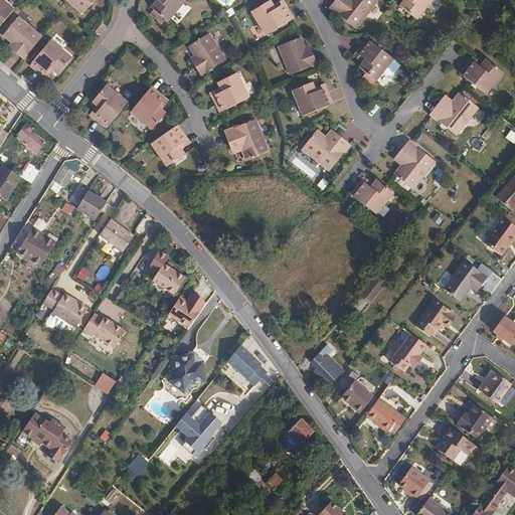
[(0,0),(0,27),(15,10),(2,0),(0,0)]
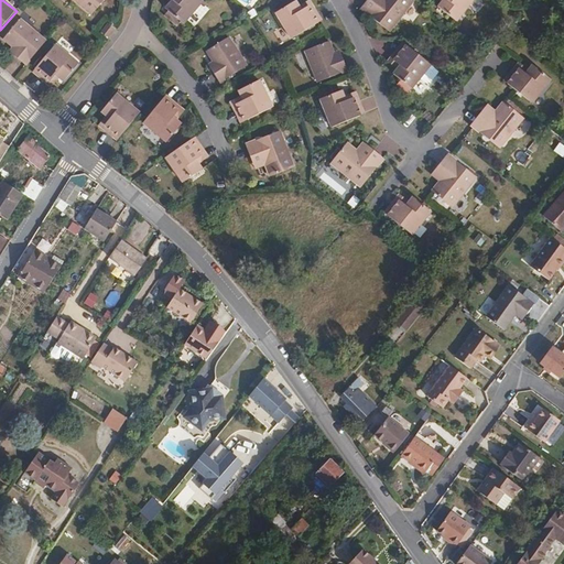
[(75,0),(93,14),(105,0),(75,0)]
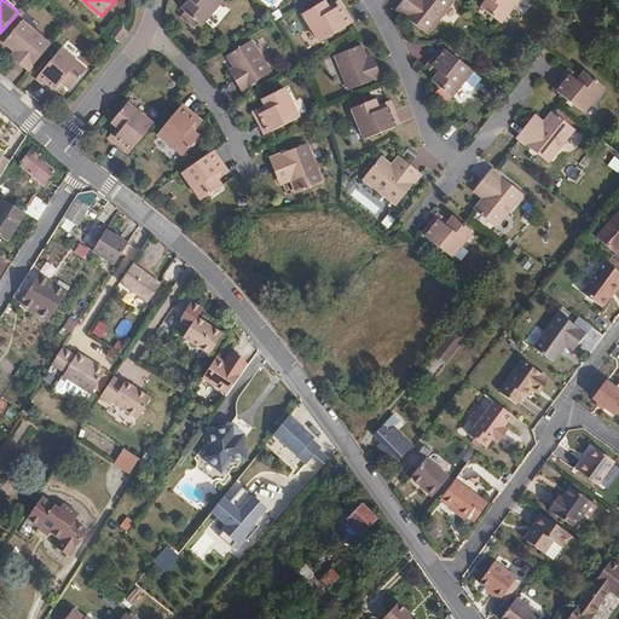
[(190,0),(191,0),(187,5),(183,10),(185,12),(200,25),(201,27),(224,1),(221,0),(190,0)]
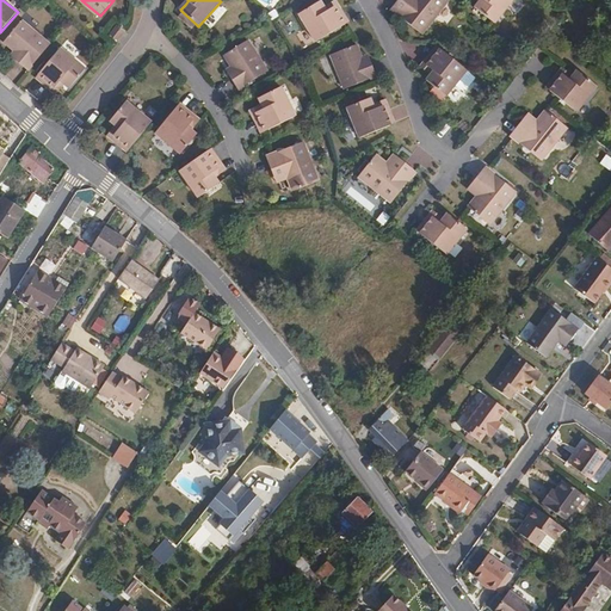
[(335,0),(334,0),(325,6),(327,11),(334,6),(338,5),(335,0)]
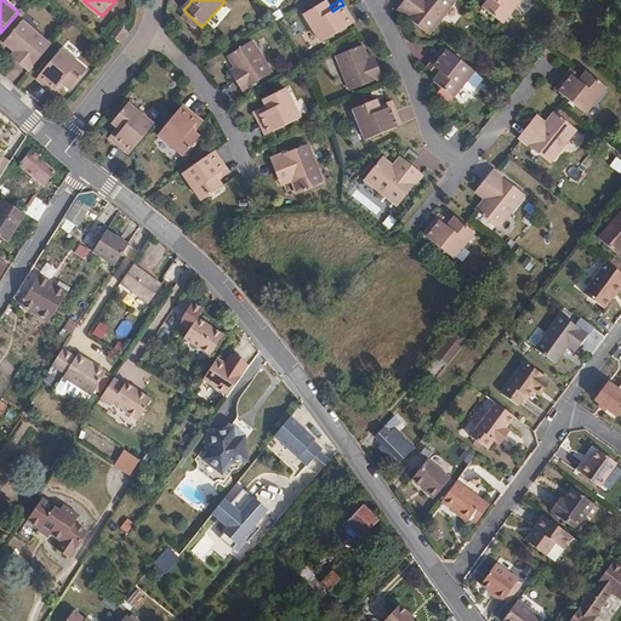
[(405,0),(398,10),(429,35),(456,1),(454,0),(405,0)]
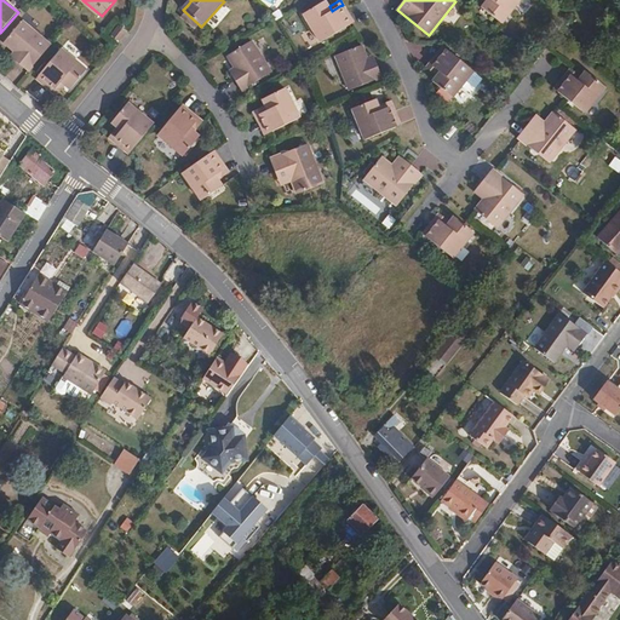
[(520,0),(488,0),(487,3),(482,7),(501,23),(520,0)]
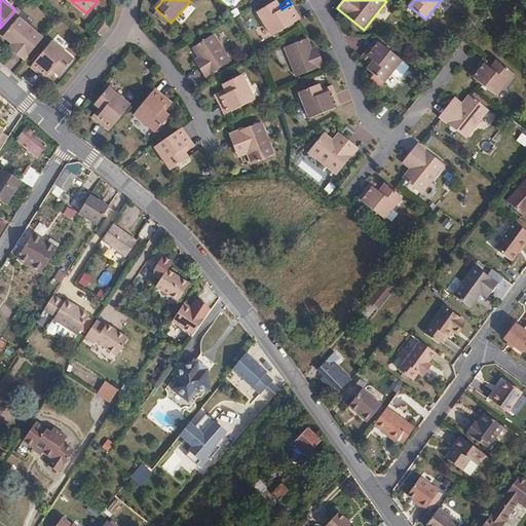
[(282,9),(279,5),(276,1),(258,12),(273,36),(298,21),(288,5),(282,9)]
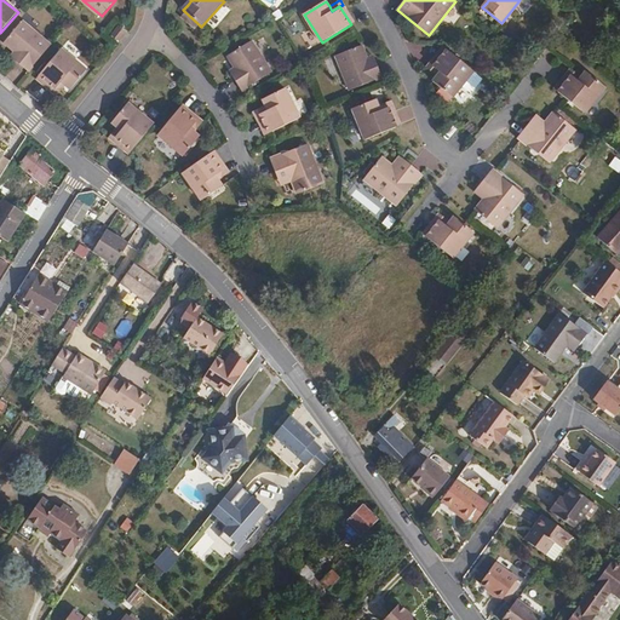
[(343,5),(339,6),(351,24),(355,22),(343,5)]
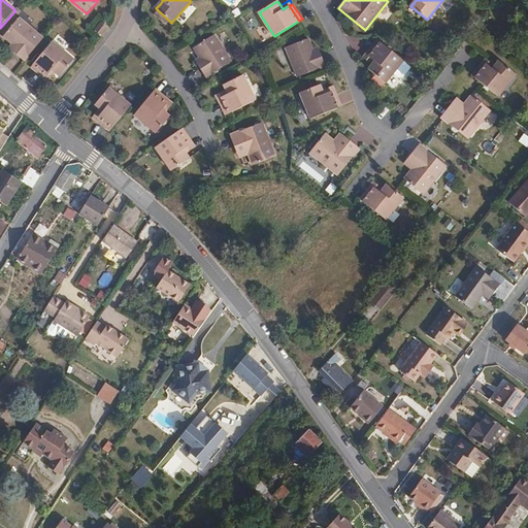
[(170,22),(158,10),(155,14),(167,25),(170,22)]
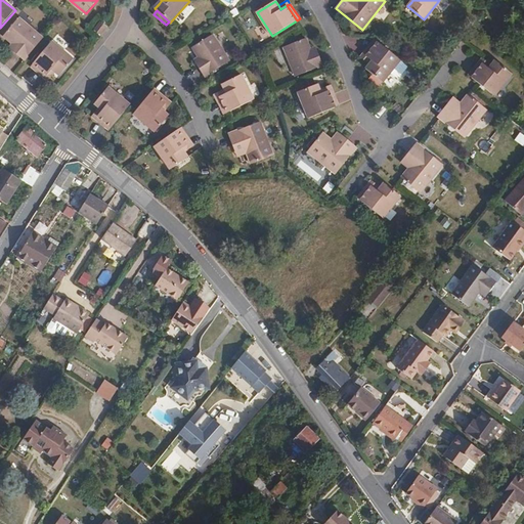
[(13,51),(25,60),(43,38),(19,17),(4,36),(13,43),(17,47),(13,51)]
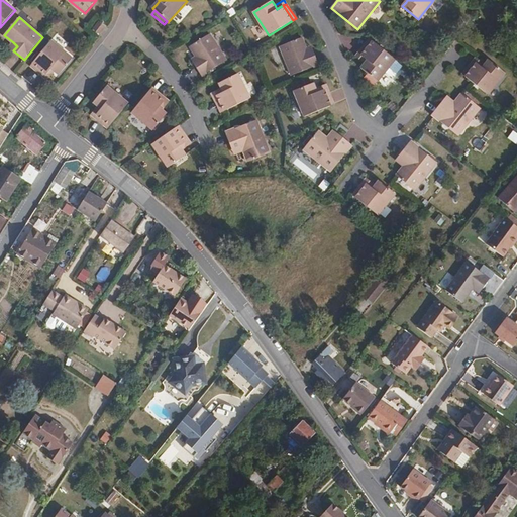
[(101,35),(107,27),(100,22),(93,29),(101,35)]
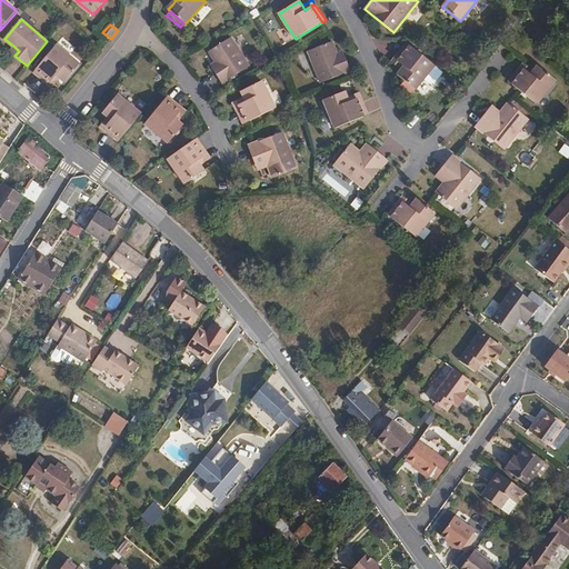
[(220,68),(215,71),(222,83),(249,67),(247,63),(231,38),(210,51),(217,62),(220,68)]
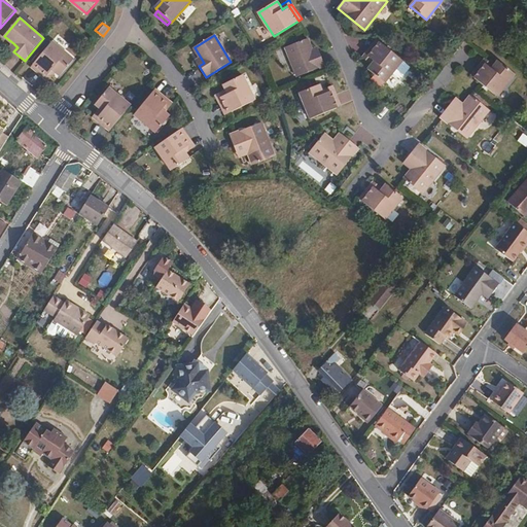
[(315,56),(312,49),(308,39),(286,47),(289,55),(297,77),(325,66),(320,53),(315,56)]
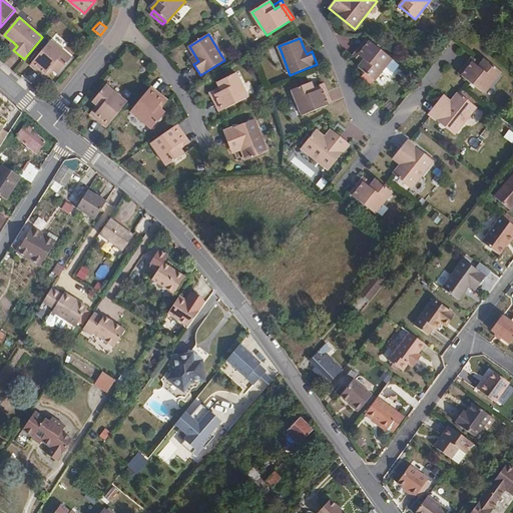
[(371,41),(367,39),(357,52),(360,55),(371,41)]
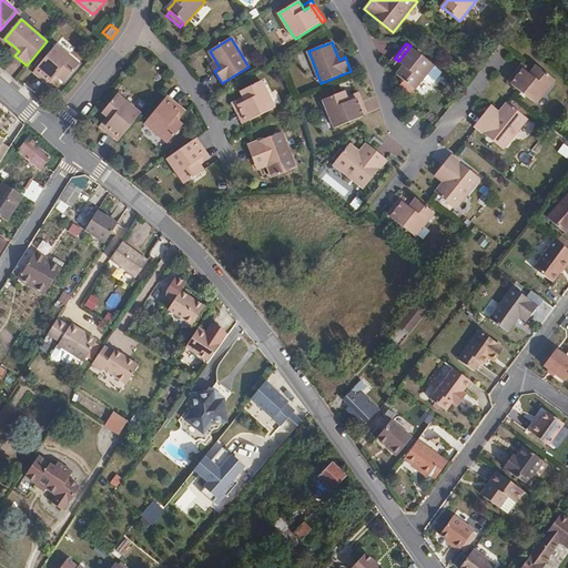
[(57,46),(37,69),(42,74),(51,82),(57,75),(60,79),(66,82),(80,66),(57,46)]
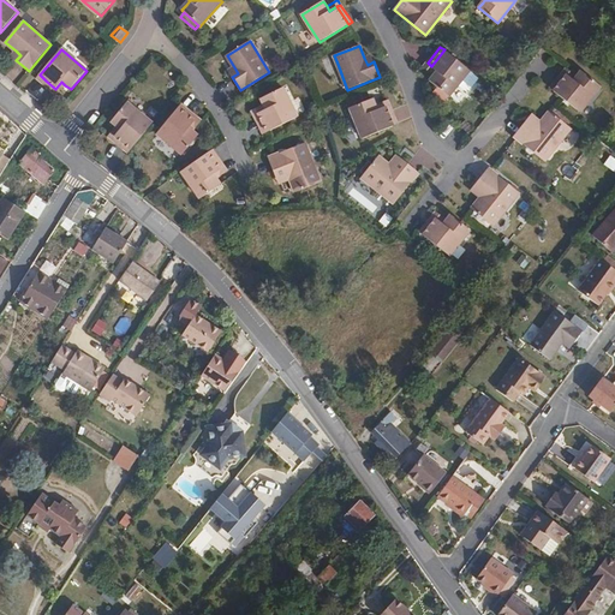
[(449,96),(470,71),(445,49),(431,66),(437,72),(434,76),(430,81),(449,96)]
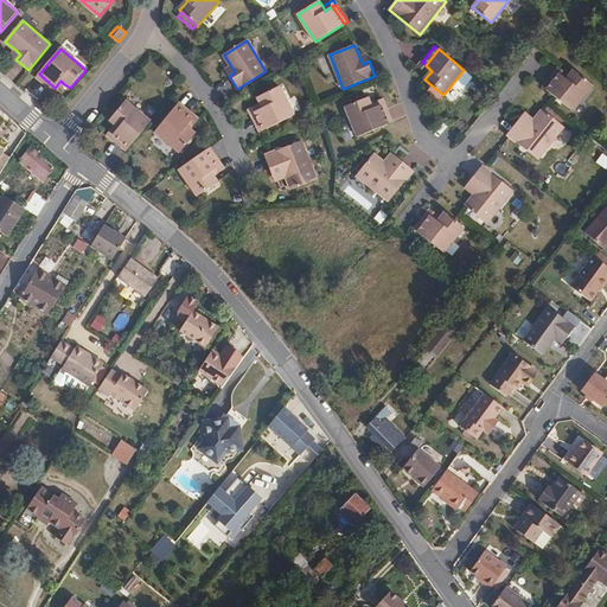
[(426,65),(422,62),(419,66),(428,75),(432,71),(426,65)]
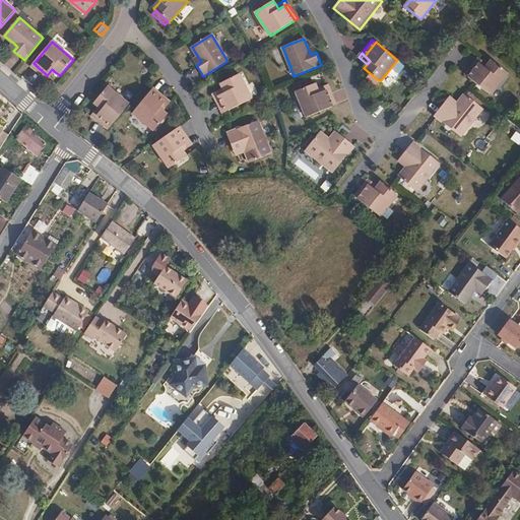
[(479,63),(468,77),(491,94),(508,73),(493,60),(485,68),(479,63)]
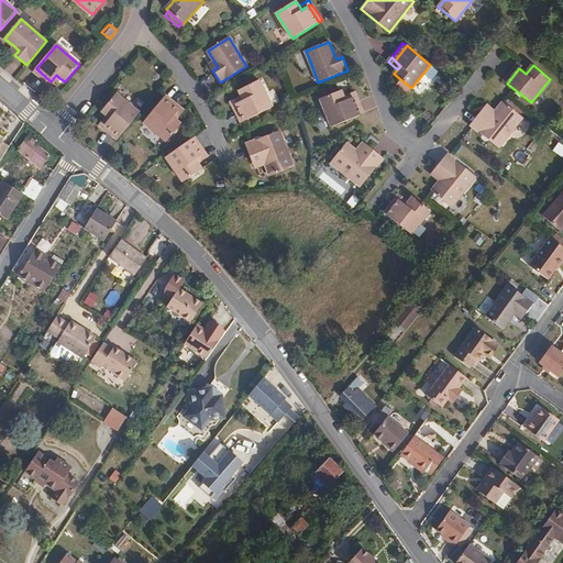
[(430,67),(421,81),(429,87),(438,73),(430,67)]
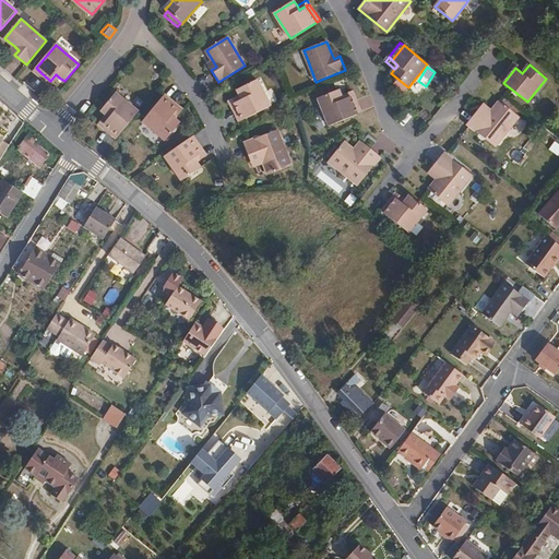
[(42,73),(36,68),(34,71),(42,78),(48,83),(50,81),(42,73)]
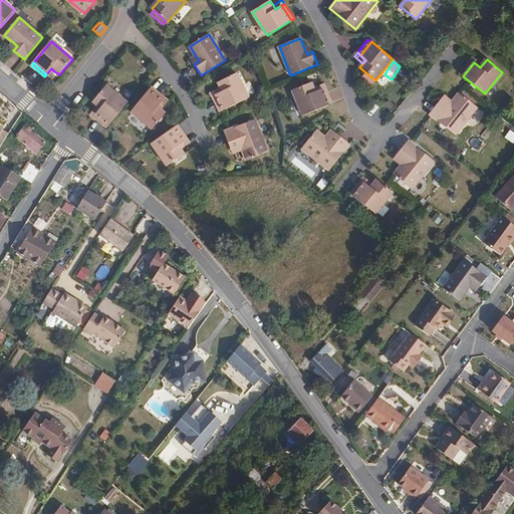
[(46,74),(44,76),(47,79),(54,71),(51,68),(46,74)]
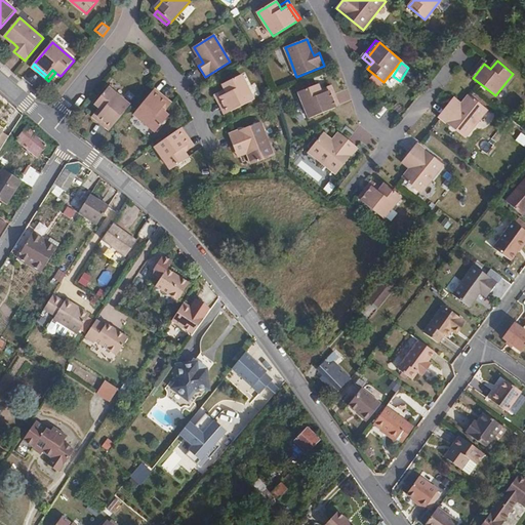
[(221,96),(229,113),(254,99),(242,75),(224,84),(226,89),(227,93),(221,96)]
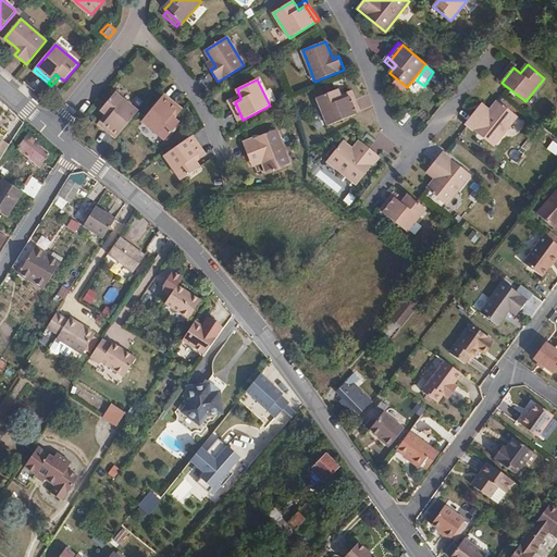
[(342,99),(341,96),(338,89),(317,98),(329,126),(357,113),(349,97),(342,99)]
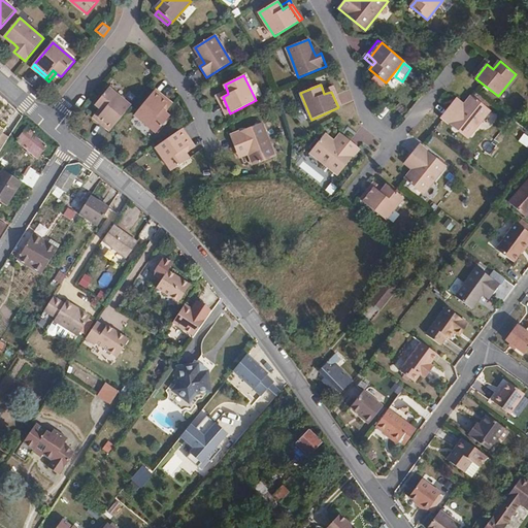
[(113,128),(131,106),(109,88),(96,104),(101,108),(104,110),(99,117),(113,128)]
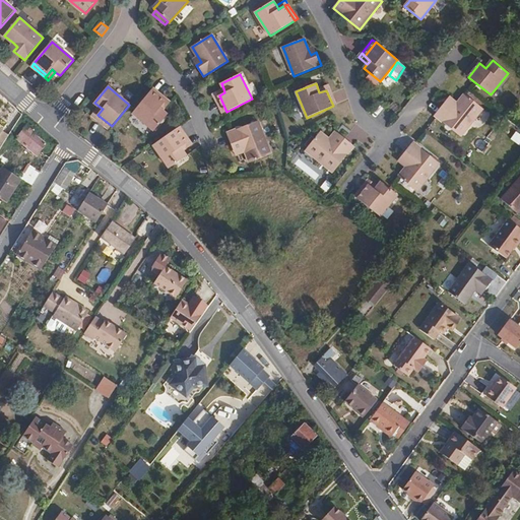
[(153,88),(151,91),(165,103),(168,100),(153,88)]
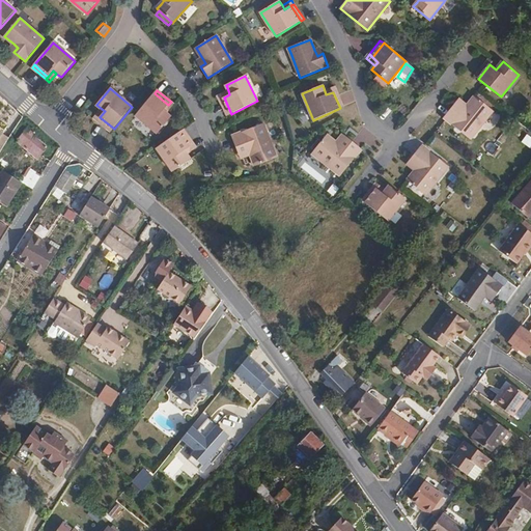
[(218,95),(220,100),(224,98),(229,94),(228,90),(218,95)]
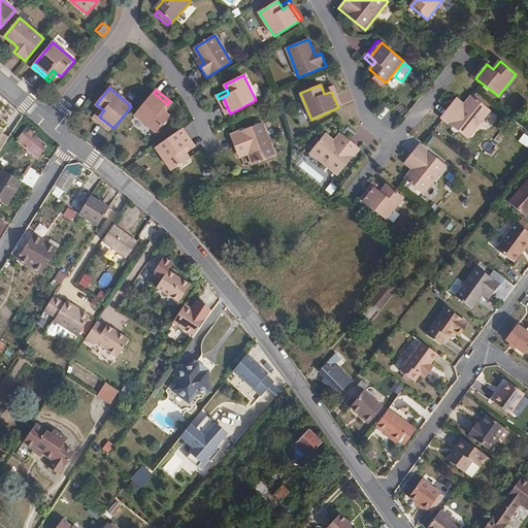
[(335,90),(331,92),(338,107),(342,106),(335,90)]
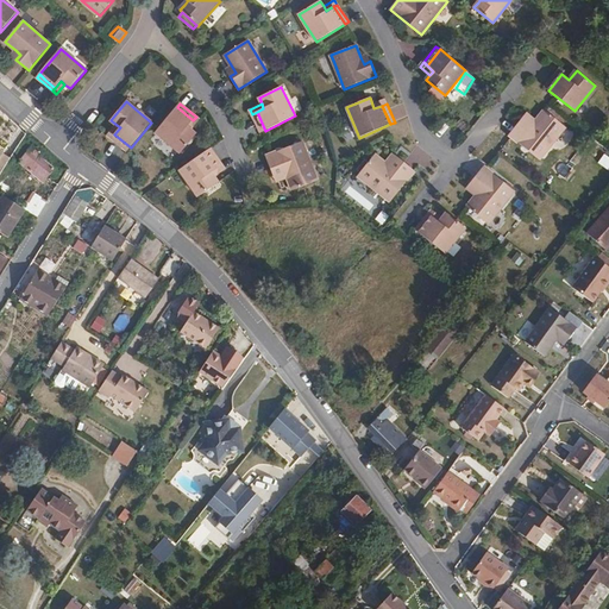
[(193,120),(177,107),(156,133),(181,154),(196,135),(190,130),(188,127),(193,120)]
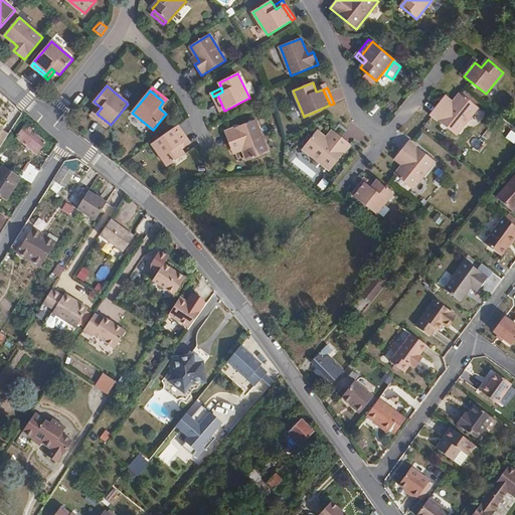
[(450,107),(443,100),(431,114),(457,135),(479,108),(461,93),(454,102),(450,107)]
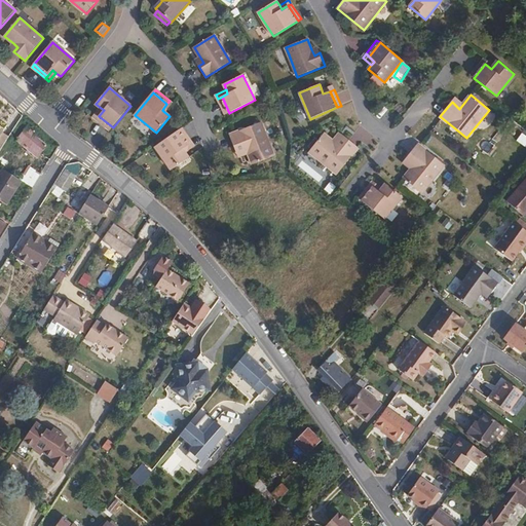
[(222,97),(218,99),(225,115),(229,113),(222,97)]
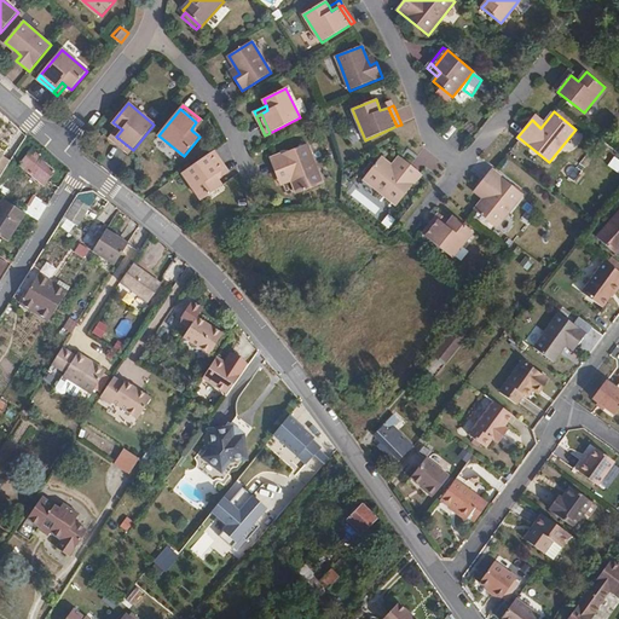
[(536,115),(532,120),(541,128),(545,122),(536,115)]
